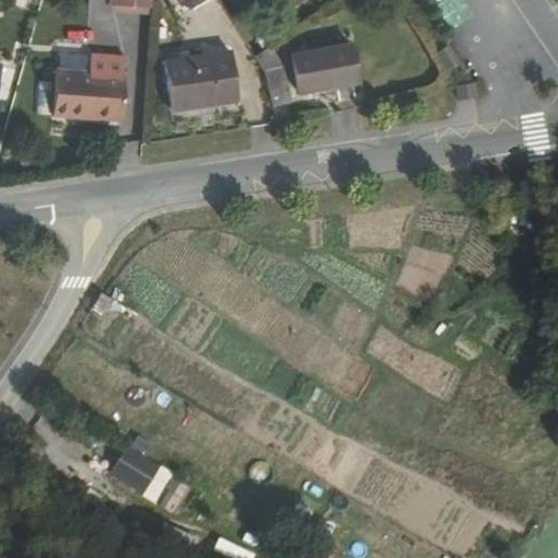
[(359,79),(352,42),(293,54),(300,91),(359,79)]
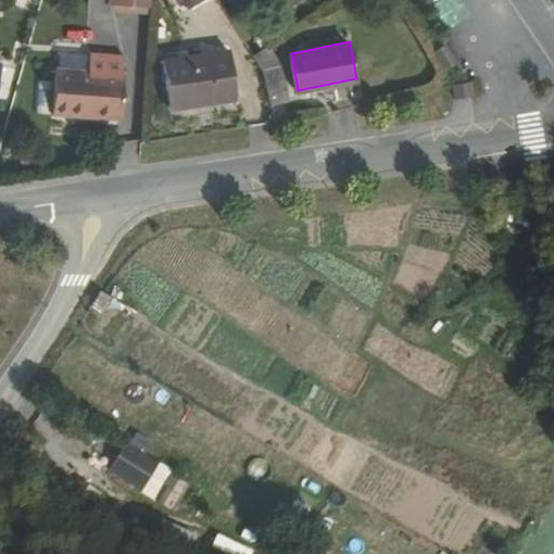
[(272,104),(290,100),(281,63),(269,45),(254,54),(264,70),(272,104)]
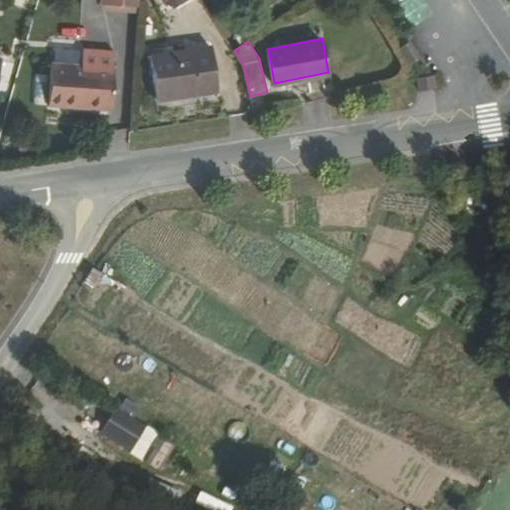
[(219,90),(213,45),(151,54),(157,99),(219,90)]
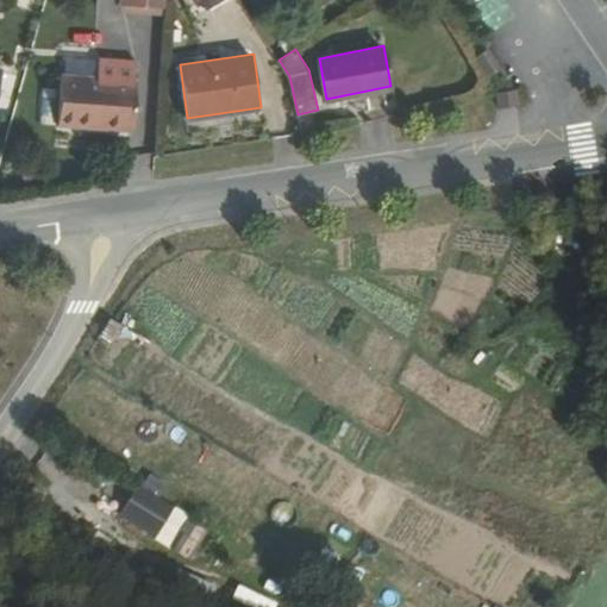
[(98,76),(62,74),(58,124),(95,126),(97,123),(135,125),(138,80),(136,79),(137,63),(133,60),(104,57),(99,62),(98,76)]
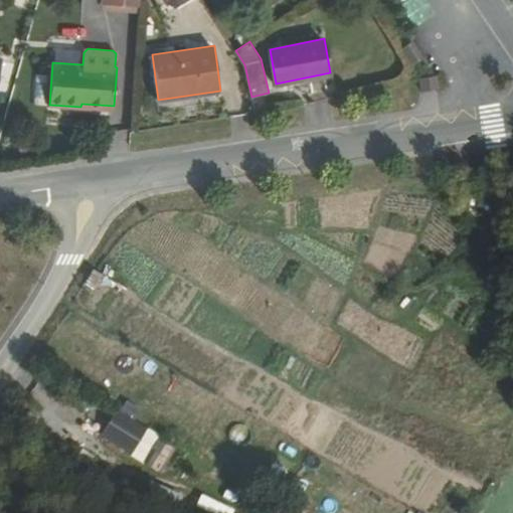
[(2,59),(0,67),(0,95),(5,97),(15,63),(2,59)]
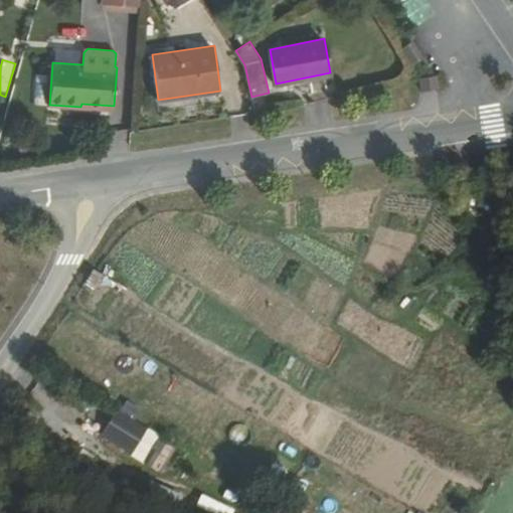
[(437,83),(436,79),(419,82),(421,94),(438,92),(437,83)]
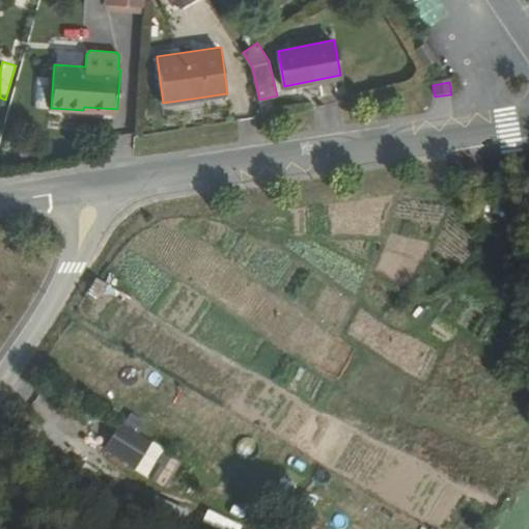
[(138,433),(143,425),(127,414),(103,448),(163,490),(182,463),(138,433)]
